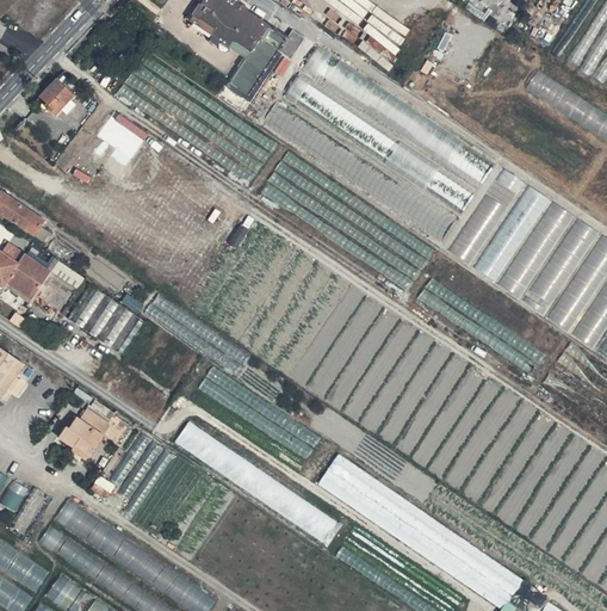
[(224,87),(242,99),(249,88),(264,67),(282,38),(223,0),(200,0),(197,7),(199,10),(192,22),(209,32),(208,36),(229,50),(231,47),(245,56),(240,63),(243,66),(239,72),(236,71),(224,87)]
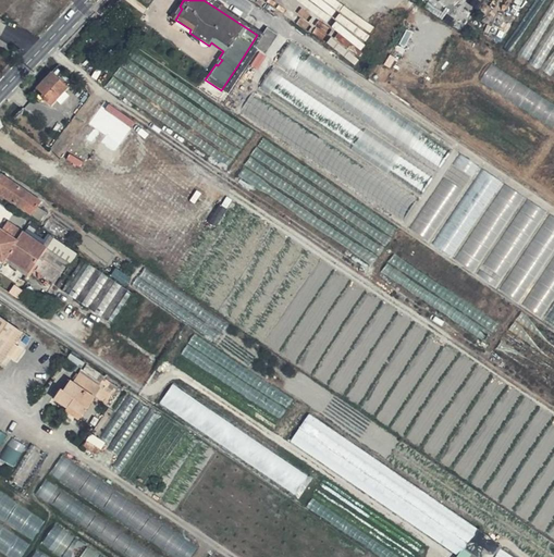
[(260,37),(251,50),(262,58),(277,38),(266,31),(260,37)]
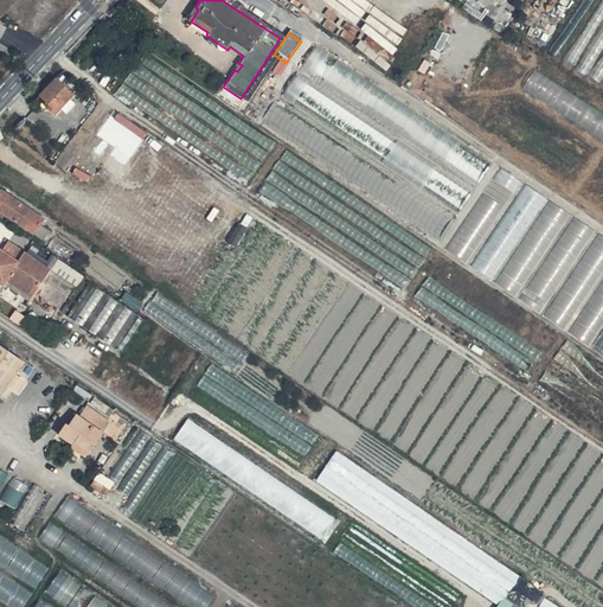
[(274,55),(283,40),(280,38),(262,66),(265,69),(274,55)]
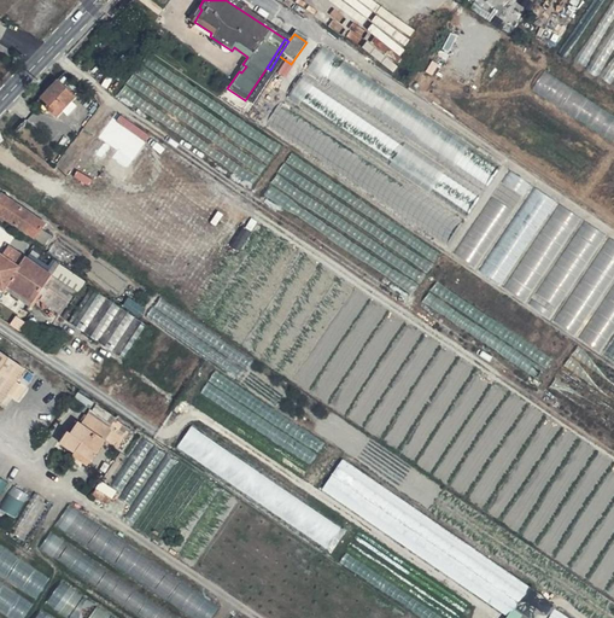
[(319,48),(304,69),(358,104),(361,101),(379,114),(381,109),(389,114),(397,99),(319,48)]
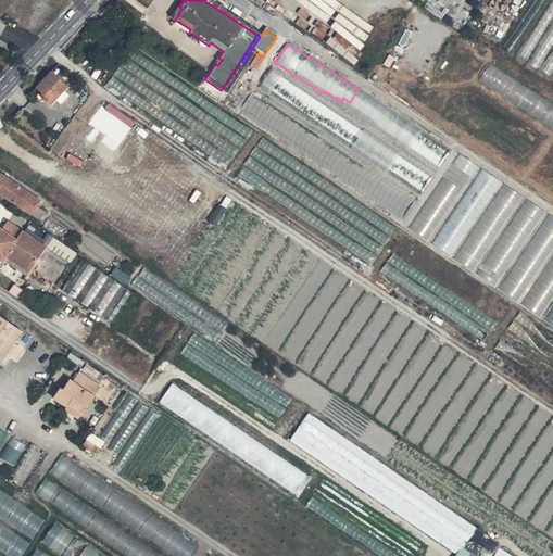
[(230,83),(243,63),(240,61),(227,80),(230,83)]
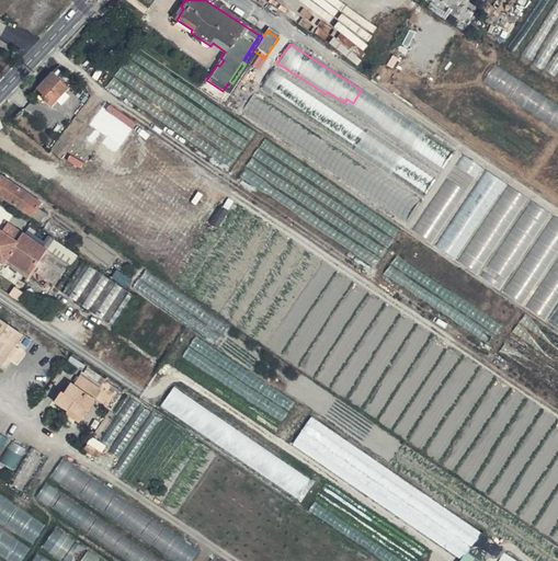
[(279,69),(259,99),(374,176),(394,147),(279,69)]
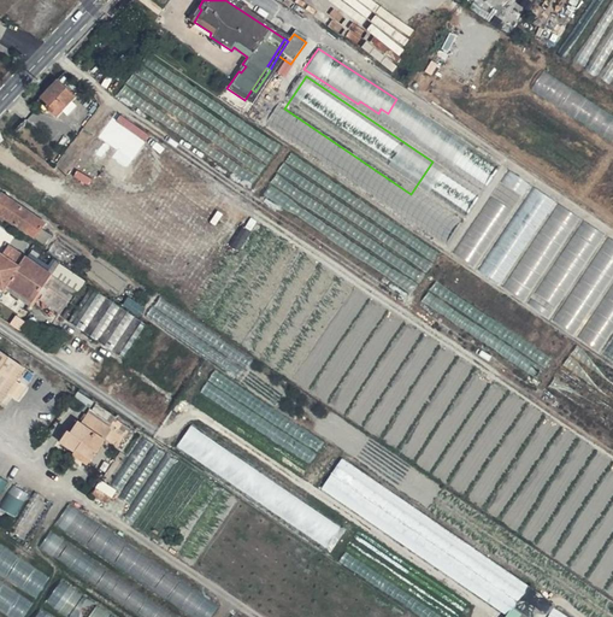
[(47,127),(71,101),(53,83),(29,107),(47,127)]
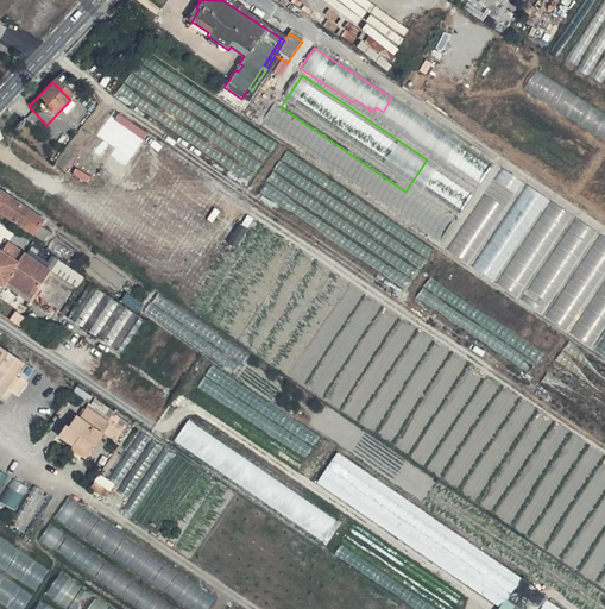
[(245,101),(252,90),(249,88),(241,99),(245,101)]
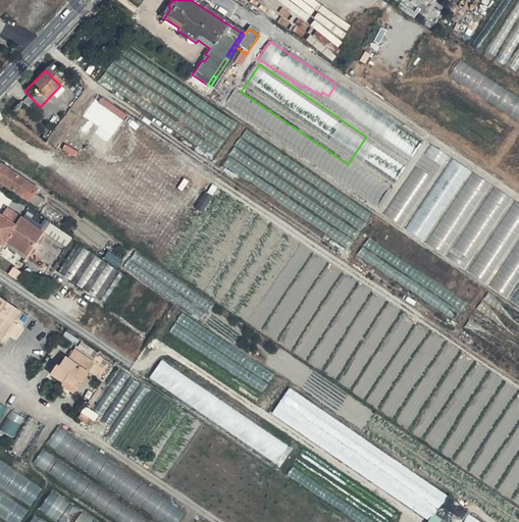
[(241,92),(228,110),(335,183),(348,164),(241,92)]
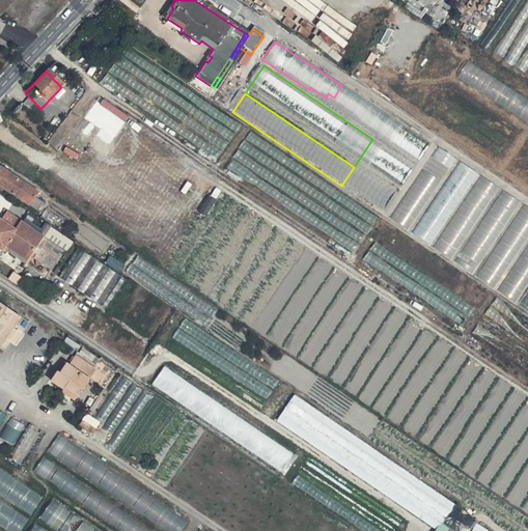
[(232,112),(219,133),(328,205),(341,186),(232,112)]
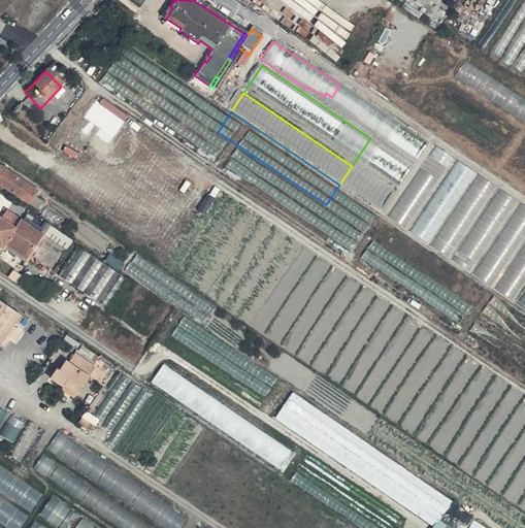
[(412,159),(424,141),(402,126),(390,144),(412,159)]
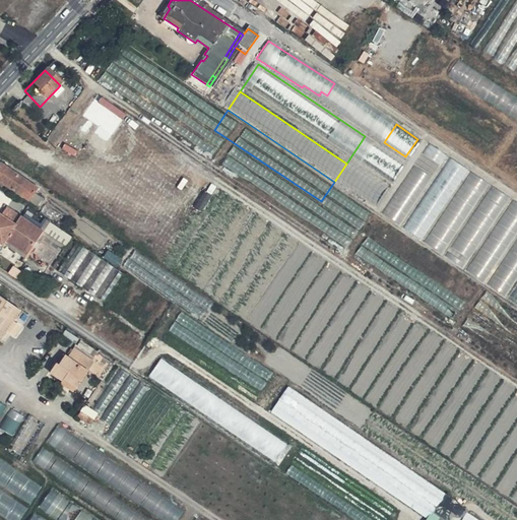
[(491,221),(365,136),(346,164),(476,251),(495,223),(491,221)]
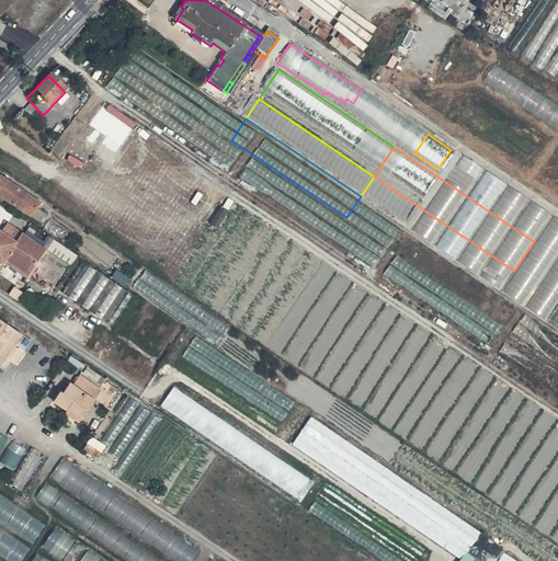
[(374,176),(361,196),(501,290),(514,271),(374,176)]
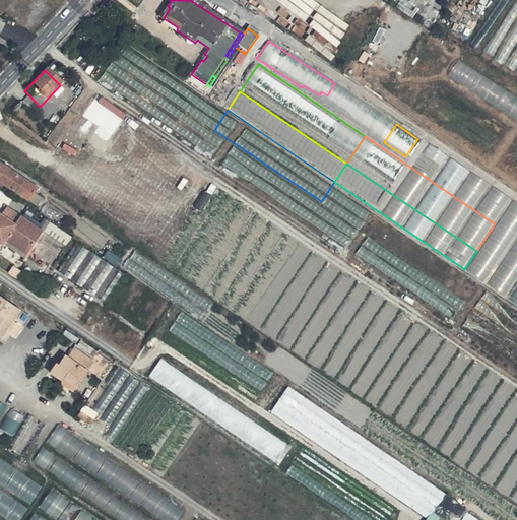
[(36,200),(28,196),(33,190),(0,168),(0,187),(30,208),(36,200)]
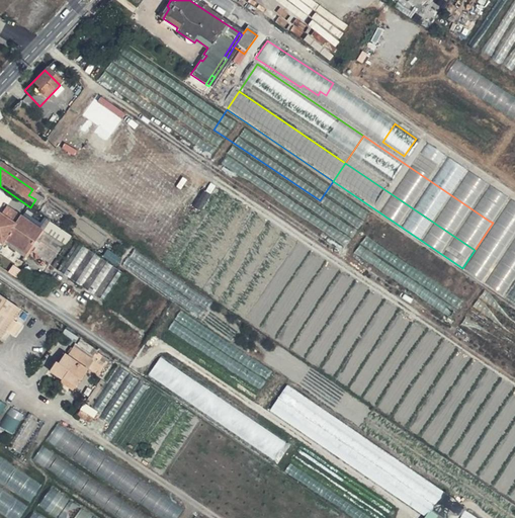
[(333,181),(320,200),(449,287),(462,268),(333,181)]
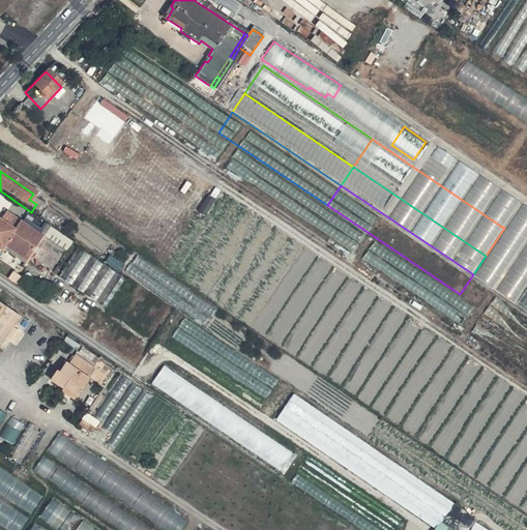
[(0,246),(15,225),(1,215),(0,216),(0,246)]
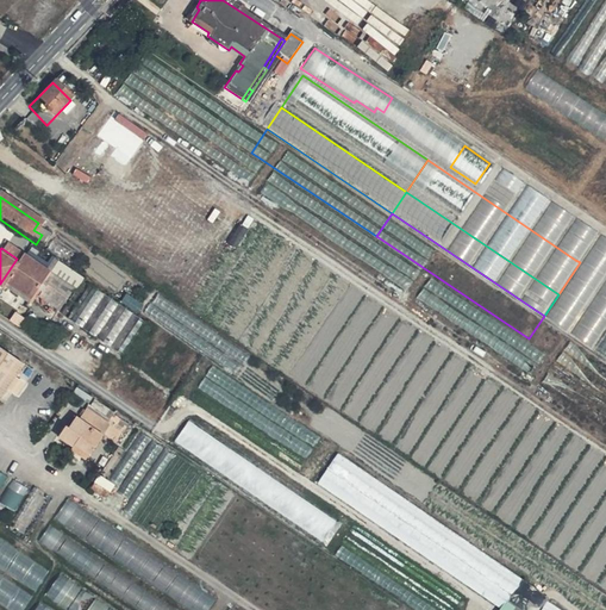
[(41,277),(17,259),(0,284),(0,287),(25,304),(43,278),(41,277)]
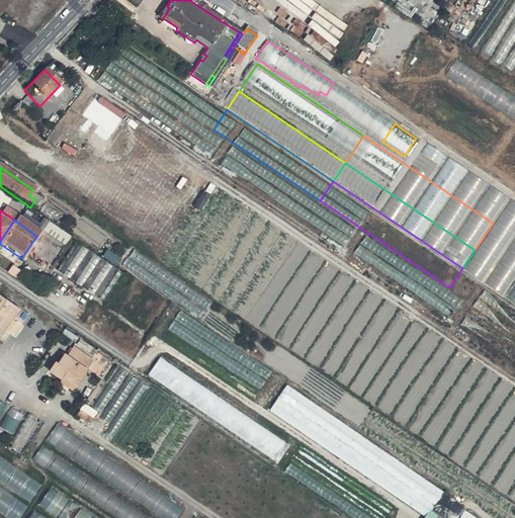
[(514,238),(493,223),(475,250),(514,277),(514,238)]
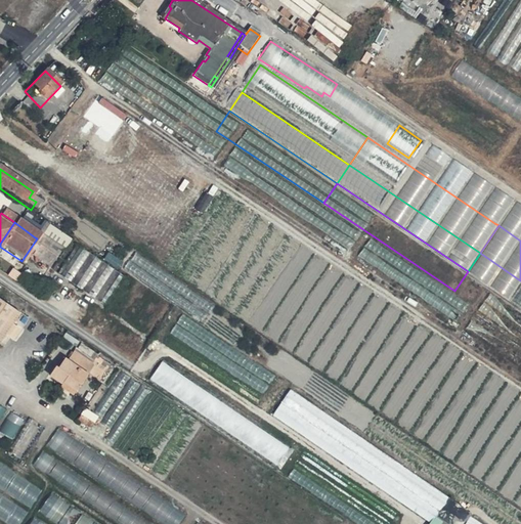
[(37,238),(41,241),(43,243),(48,234),(41,229),(35,237),(37,238)]
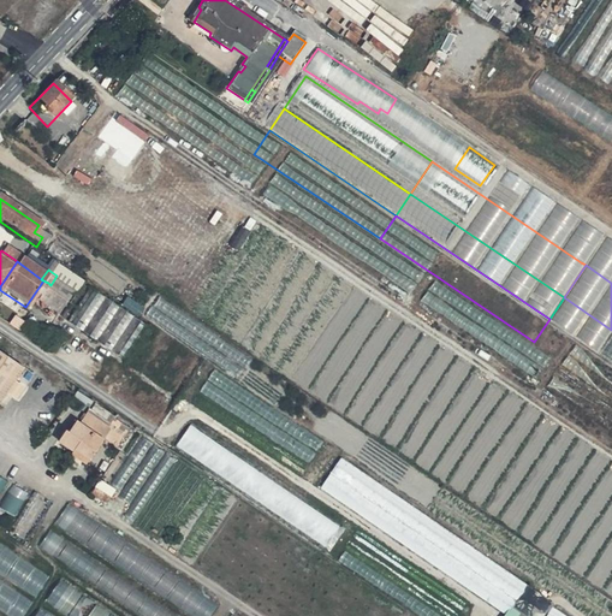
[(31,307),(42,314),(59,290),(51,285),(48,283),(31,307)]
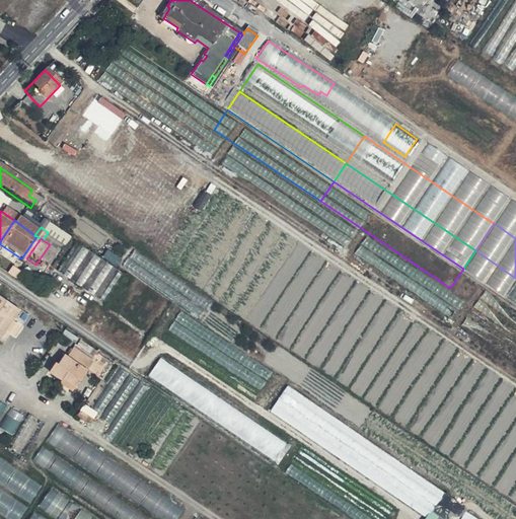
[(0,249),(18,263),(21,258),(0,244),(0,249)]
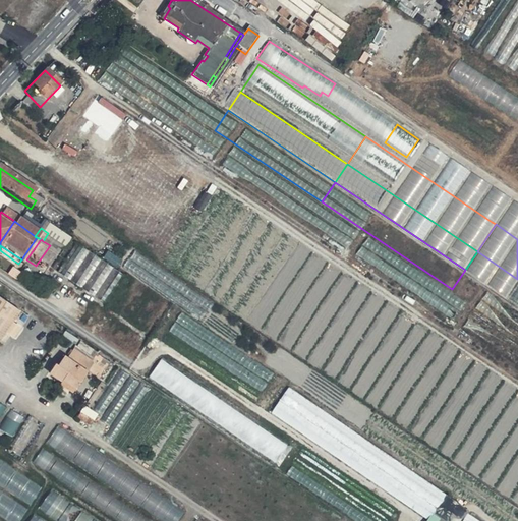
[(50,245),(36,266),(45,272),(58,251),(50,245)]
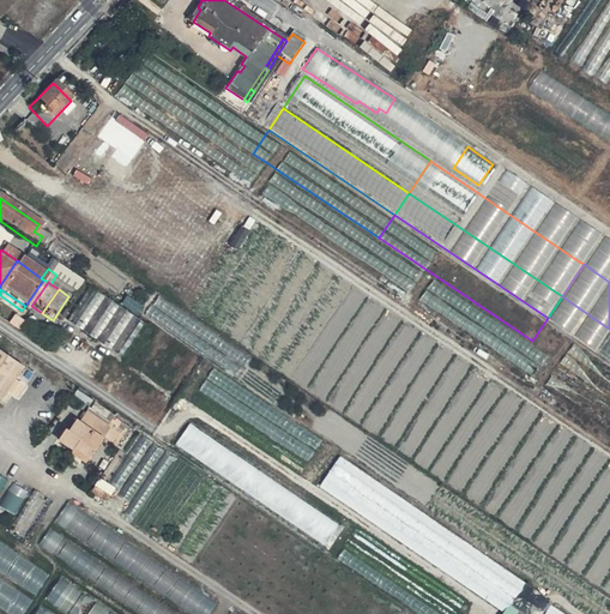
[(249,357),(158,295),(152,304),(243,366),(249,357)]
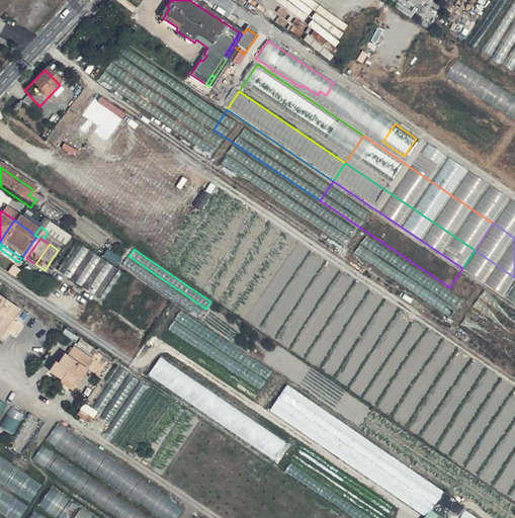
[(462,268),(514,303),(514,277),(475,250),(462,268)]
